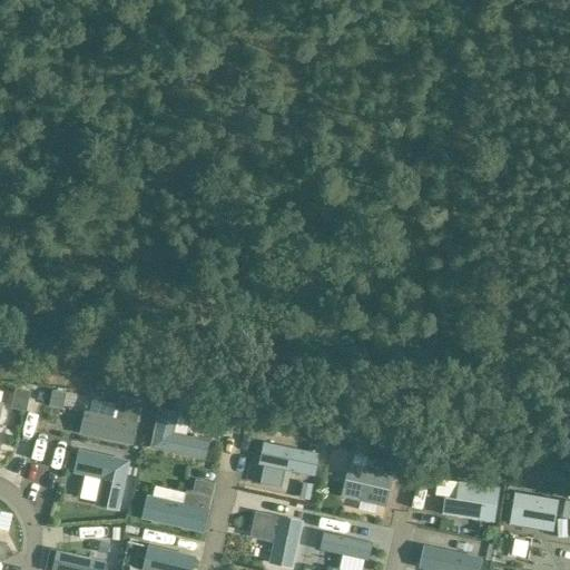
[(16,386),(11,408),(27,411),(31,391),(16,386)]
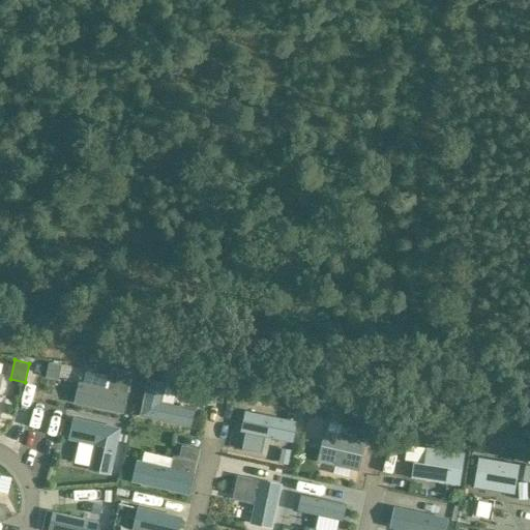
[(49,362),(46,377),(59,380),(62,364),(49,362)]
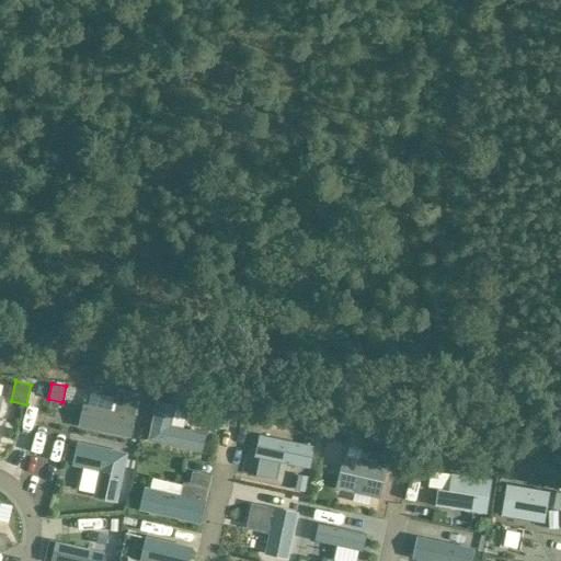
[(84,404),(80,426),(130,437),(136,415),(140,395),(118,390),(114,411),(84,404)]
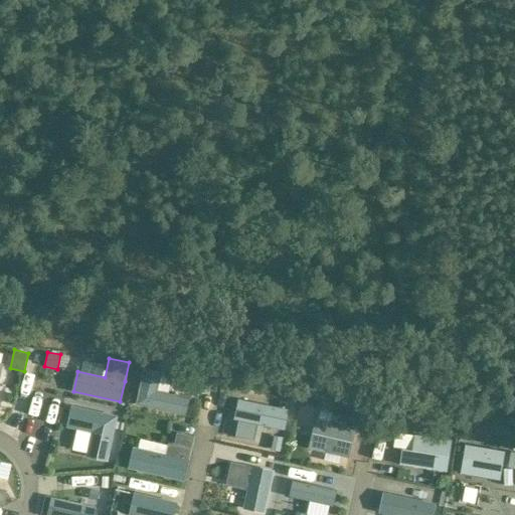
[(141,380),(137,403),(186,414),(190,397),(158,389),(161,372),(144,368),(141,380)]
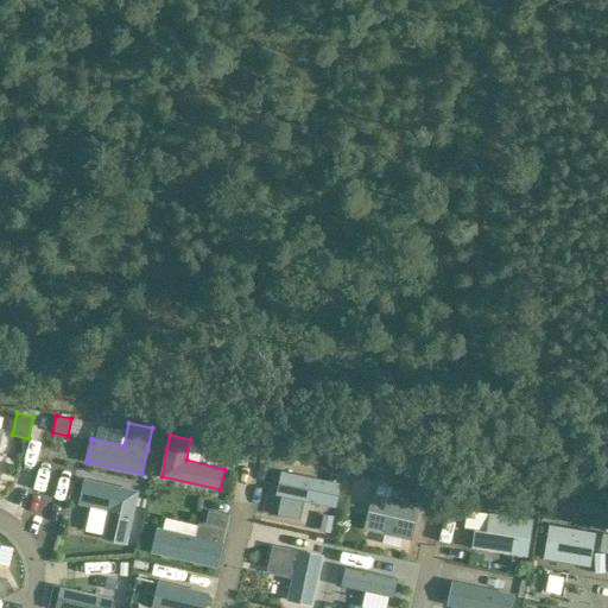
[(232,447),(228,458),(247,463),(249,450),(232,447)]
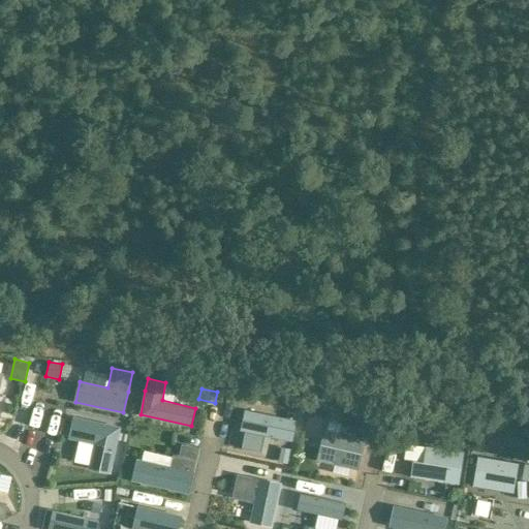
[(245,409),(241,431),(292,441),(297,421),(245,409)]
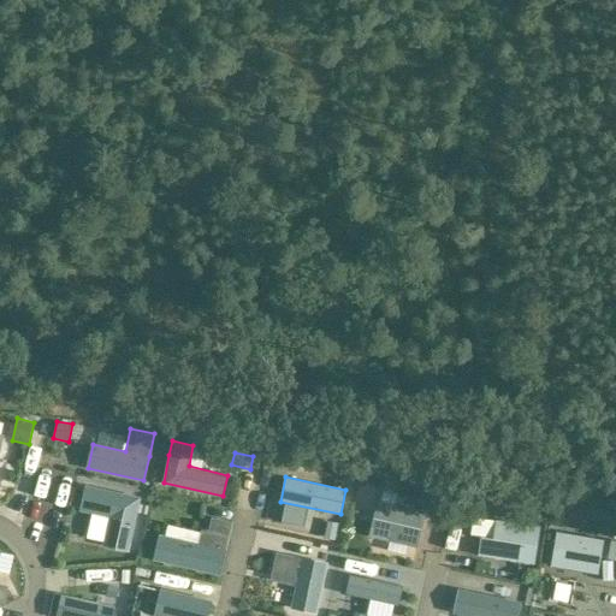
[(86,485),(80,510),(110,517),(102,545),(129,551),(141,497),(86,485)]
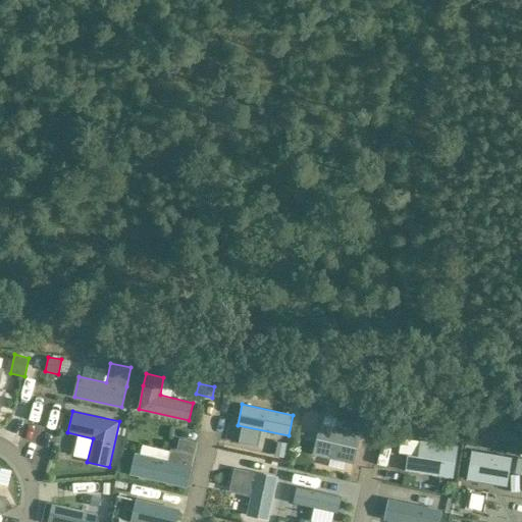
[(333,420),(332,428),(340,429),(341,422),(333,420)]
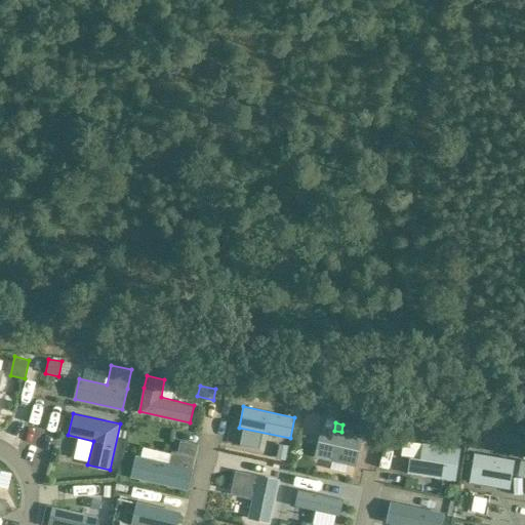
[(323,428),(316,457),(356,467),(362,437),(341,432),(334,431),(323,428)]
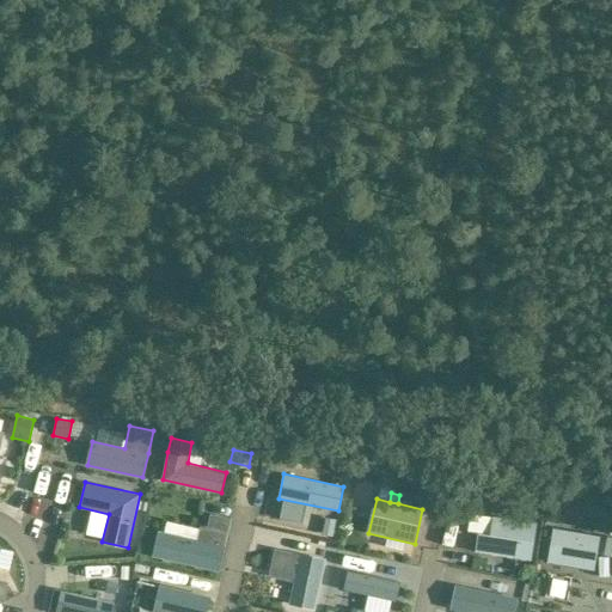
[(433,502),(430,512),(446,515),(448,507),(433,502)]
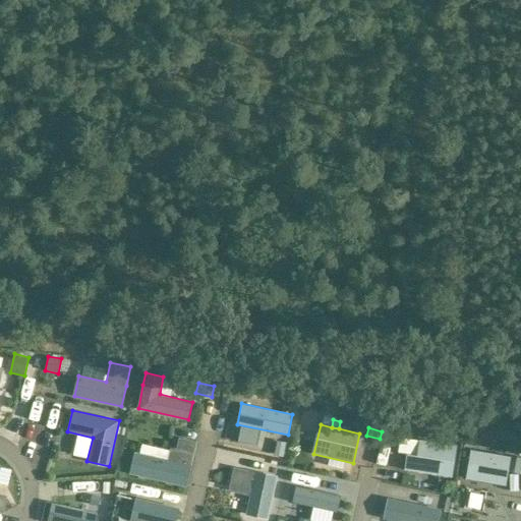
[(179,438),(176,449),(194,453),(196,442),(179,438)]
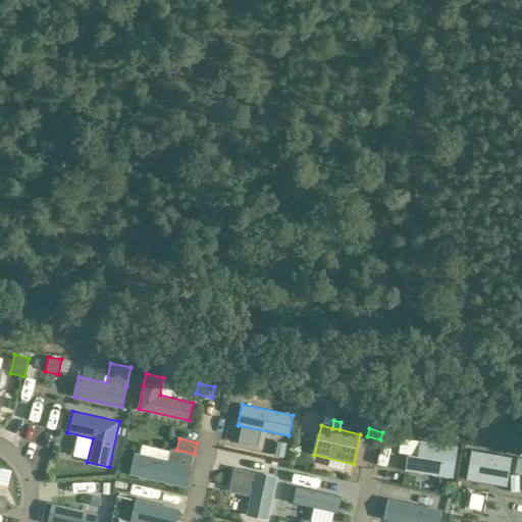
[(402,438),(399,454),(407,455),(405,470),(453,478),(458,447),(420,440),(420,441),(402,438)]
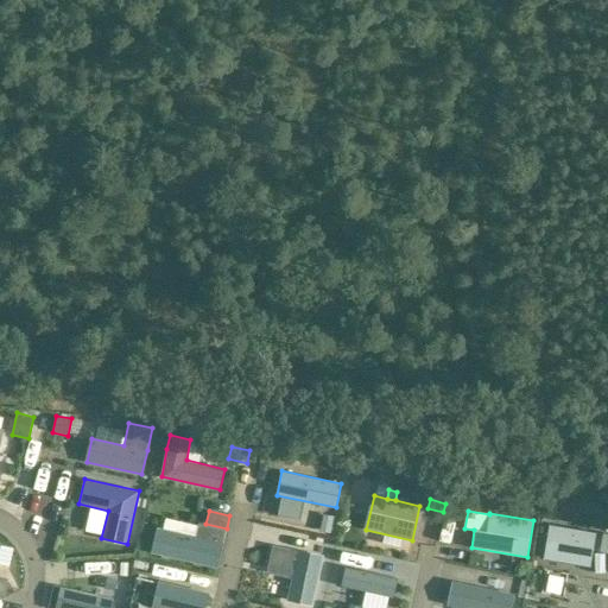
[(323,514),(320,530),(330,532),(334,517),(323,514)]
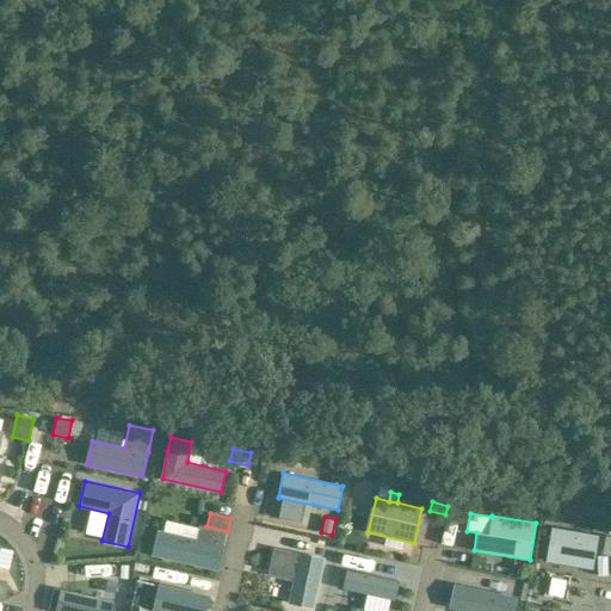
[(158,530),(153,554),(156,555),(218,569),(227,534),(201,526),(201,528),(197,541),(164,532),(164,531),(158,530)]
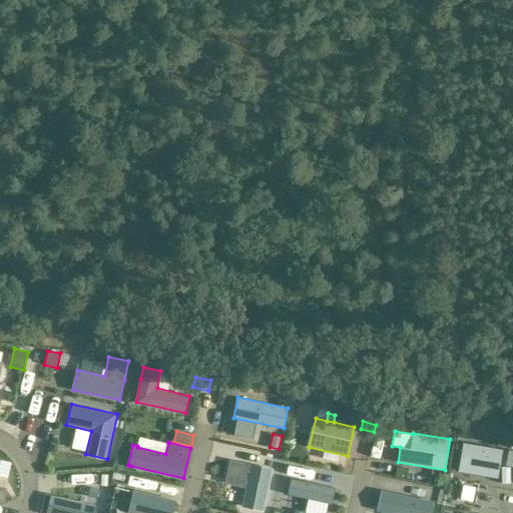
[(464,442),(459,471),(498,478),(503,449),(464,442)]
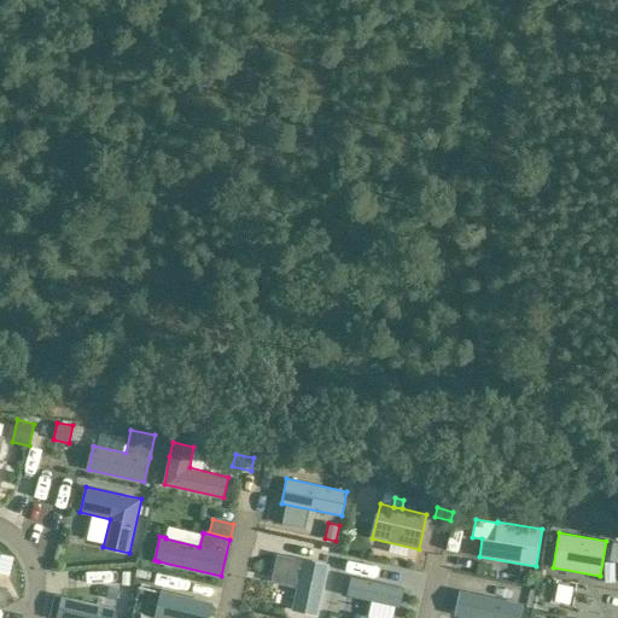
[(0,551),(0,606),(4,607),(9,588),(0,586),(0,572),(10,576),(15,557),(0,553),(0,552),(0,551)]
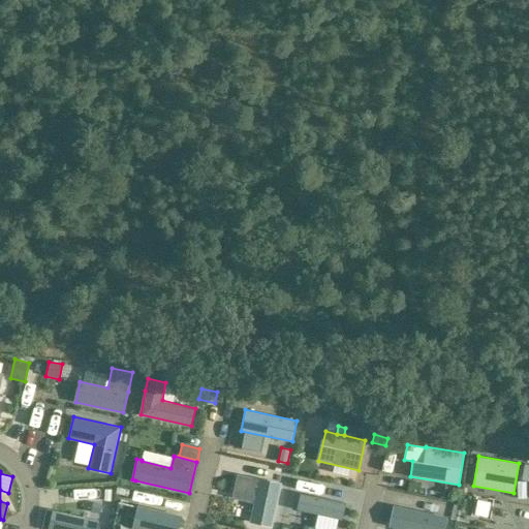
[(240,476),(236,494),(257,499),(256,504),(254,505),(252,517),(253,519),(253,521),(271,525),(280,485),(240,476)]
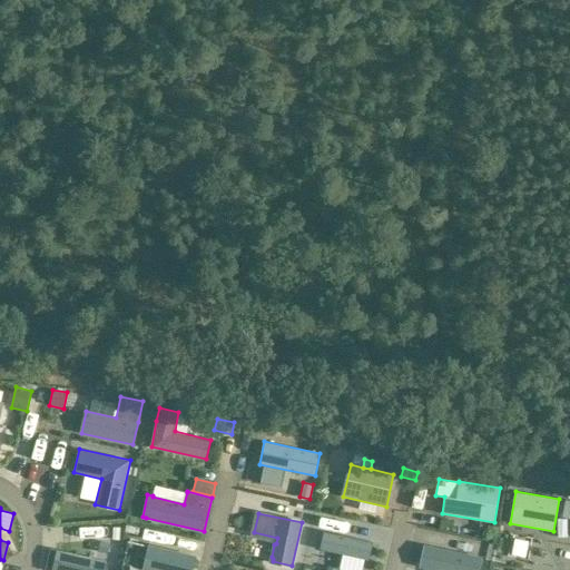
[(372,542),(325,532),(322,549),(369,559),(371,553),(372,548),(372,542)]
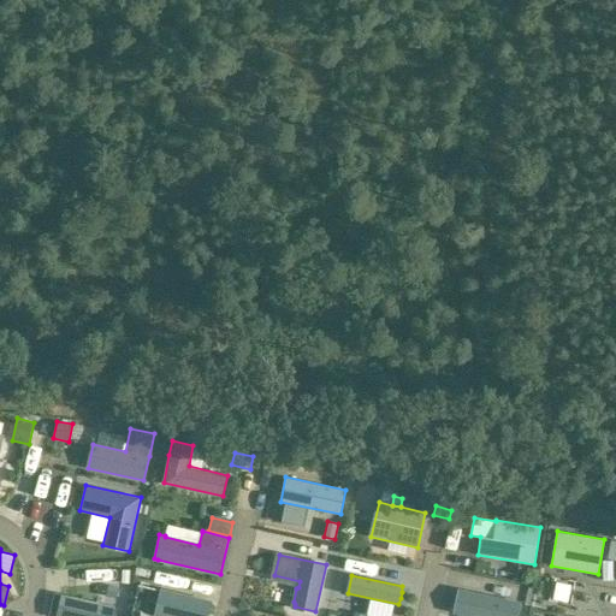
[(108,585),(106,596),(117,598),(119,587),(108,585)]
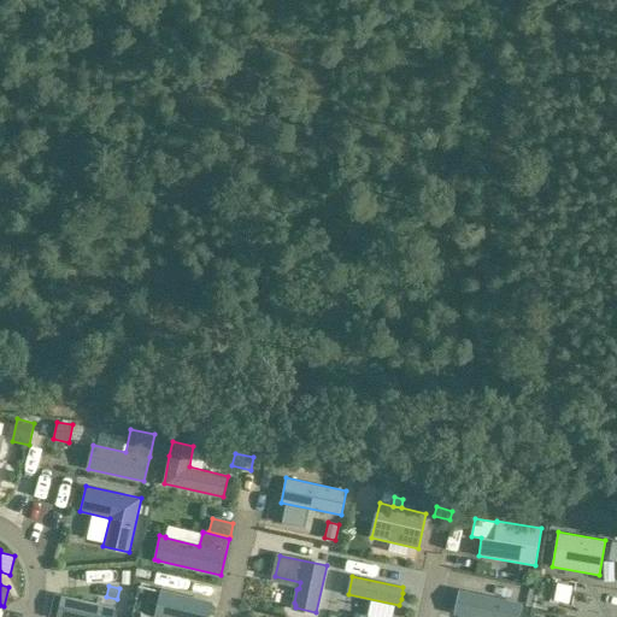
[(160,588),(154,616),(157,616),(209,616),(212,601),(160,588)]
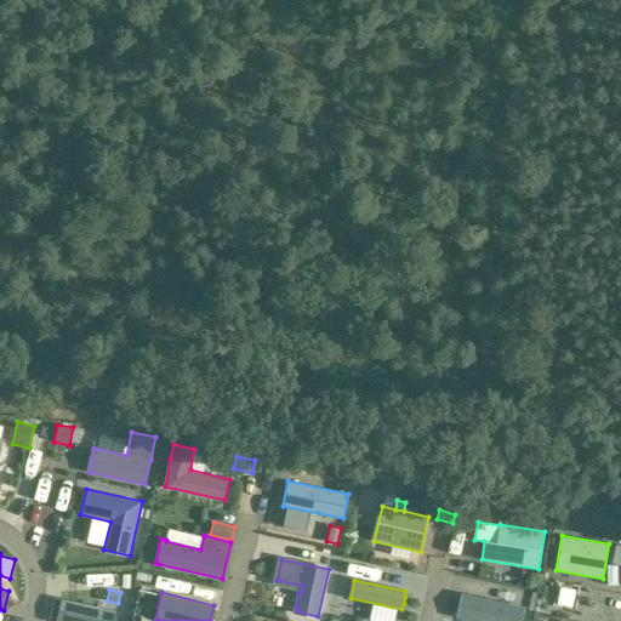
[(463,597),(460,615),(472,617),(485,620),(519,620),(523,609),(463,597)]
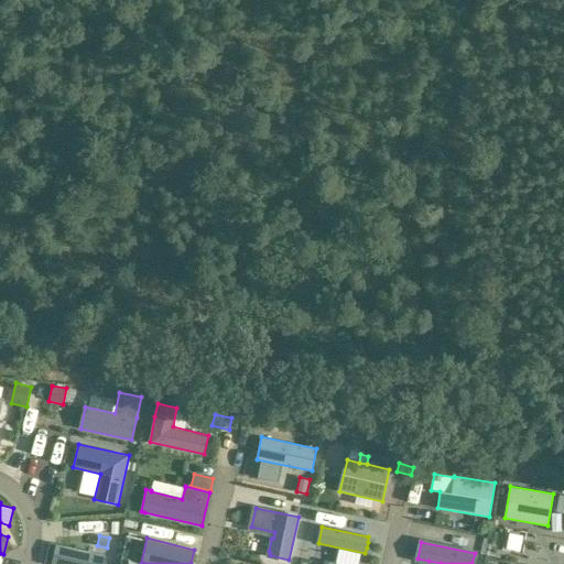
[(102,563),(106,555),(65,546),(60,563),(102,563)]
